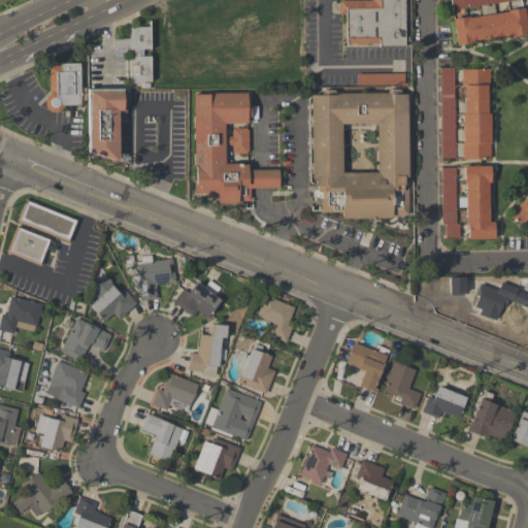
[(402,0),(403,47),(377,47),(377,46),(344,47),(344,14),(338,14),(338,1),(370,0),(402,0)]
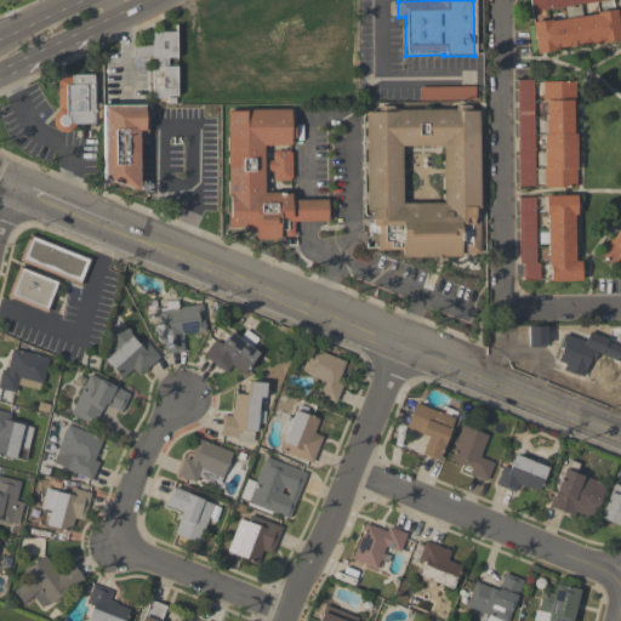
[(603,0),(531,11),(529,0),(603,0)]
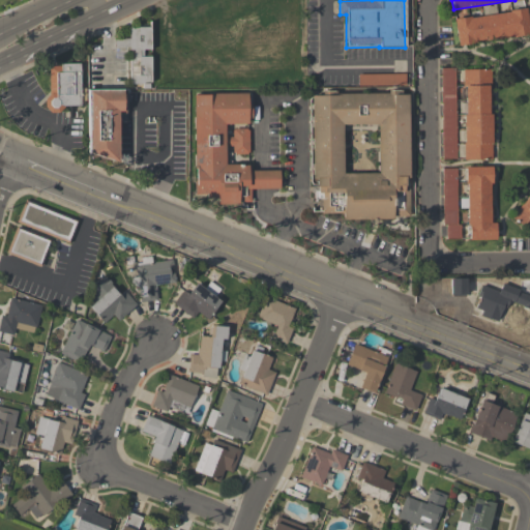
[(457,46),(452,20),(469,17),(470,19),(508,12),(508,10),(525,8),(529,34),(511,37),(511,35),(473,40),(473,42),(457,46)]
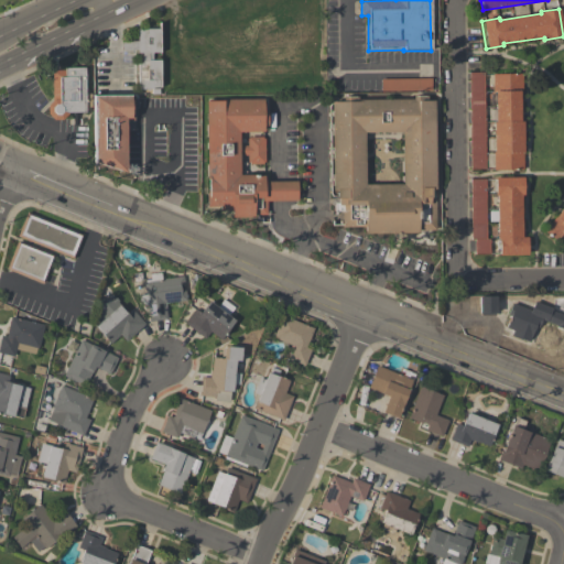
[(137,29),(159,29),(160,53),(152,53),(152,61),(160,61),(160,88),(152,88),(152,89),(139,89),(139,87),(138,87),(138,62),(141,62),(141,53),(138,53),(138,50),(121,50),(121,41),(137,41),(137,29)]
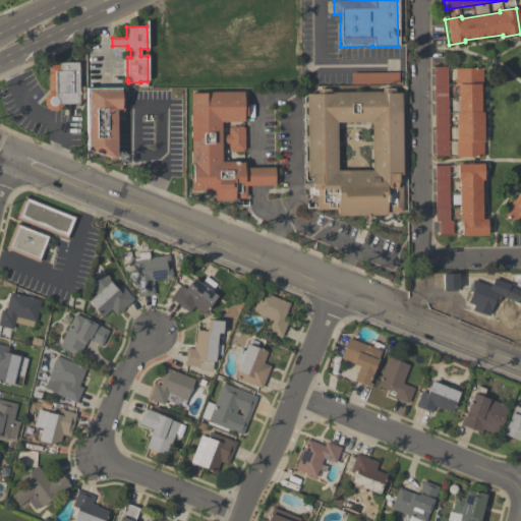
[(78,104),(62,104),(62,105),(57,111),(49,111),(44,106),(44,98),(48,93),(48,65),(59,65),(59,63),(77,63),(78,87),(83,87),(83,99),(78,99),(78,104)]
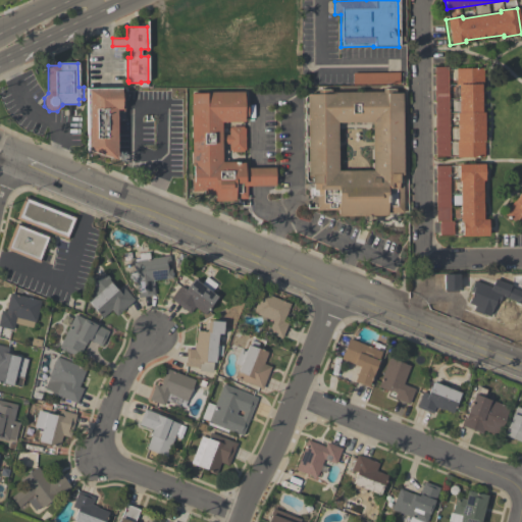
[(447,66),(448,156),(434,156),(433,66),(447,66)]
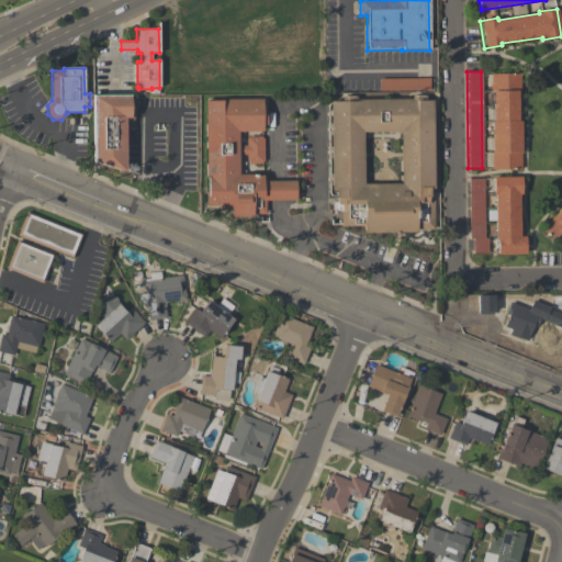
[(521,169),(492,170),(491,122),(493,122),(493,104),(489,104),(489,93),(493,93),(493,92),(491,92),(490,74),(520,74),(520,98),(519,98),(519,122),(520,122),(521,169)]
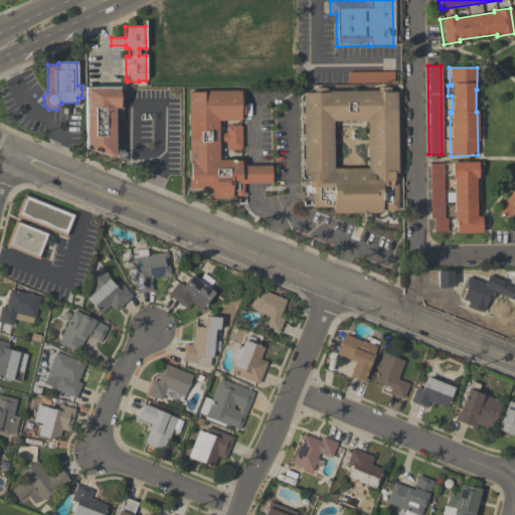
[(347,72),(393,72),(393,83),(347,83),(347,72)]
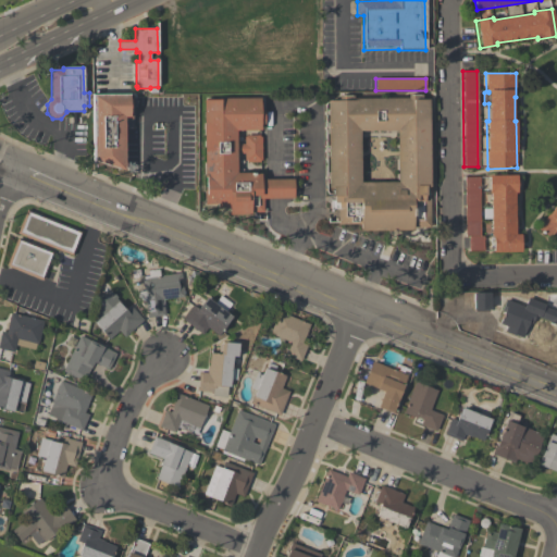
[(430,227),(411,227),(411,231),(359,232),(359,224),(336,224),(336,209),(330,210),(330,200),(333,200),(333,197),(331,197),(331,189),(327,189),(326,101),(338,101),(338,97),(353,97),(353,100),(408,99),(408,96),(422,96),(422,100),(429,100),(430,188),(425,188),(425,197),(424,197),(424,199),(430,199),(430,227)]
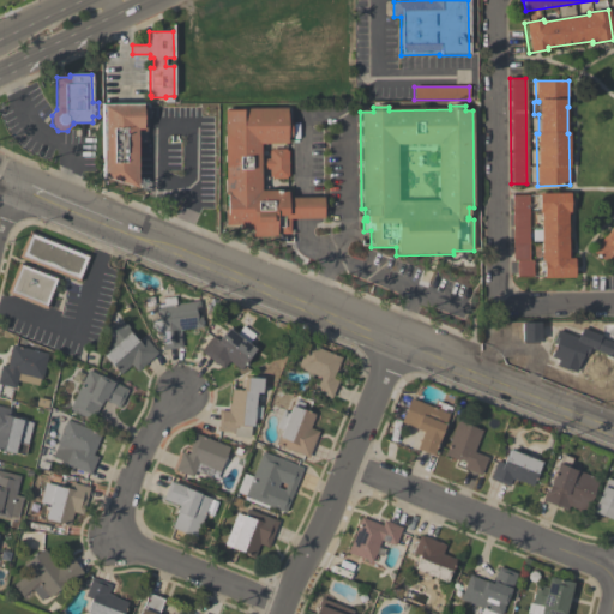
[(102,179),(102,151),(103,151),(103,107),(144,107),(144,131),(136,131),(136,188),(102,179)]
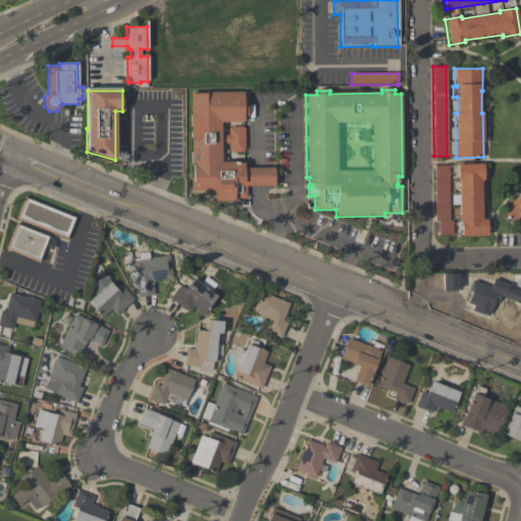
[(242,93),(242,104),(246,104),(246,117),(242,117),(242,123),(220,123),(220,135),(228,135),(228,128),(229,128),(229,126),(242,126),(242,128),(243,128),(244,150),(242,150),(242,152),(230,152),(230,151),(228,151),(228,143),(220,143),(221,163),(238,163),(238,164),(243,164),(243,169),(274,168),(274,186),(245,186),(245,198),(234,199),(234,201),(214,203),(214,195),(203,196),(201,189),(190,189),(189,95),(205,95),(205,93),(242,93)]
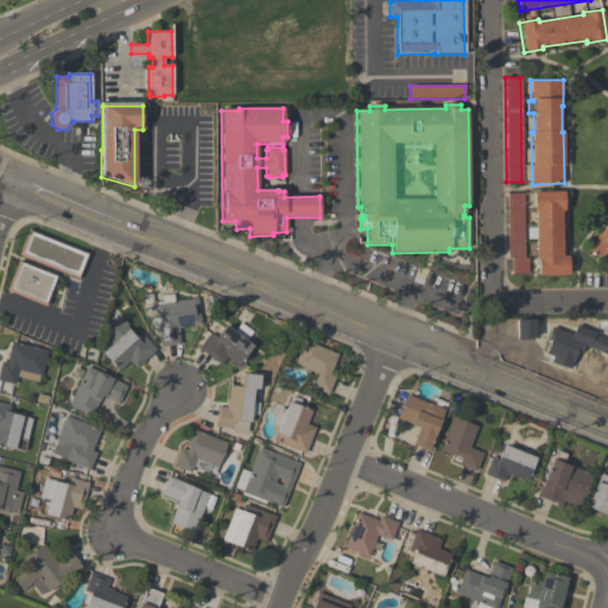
[(531,183),(532,115),(526,114),(526,158),(523,158),(521,182),(531,183)]
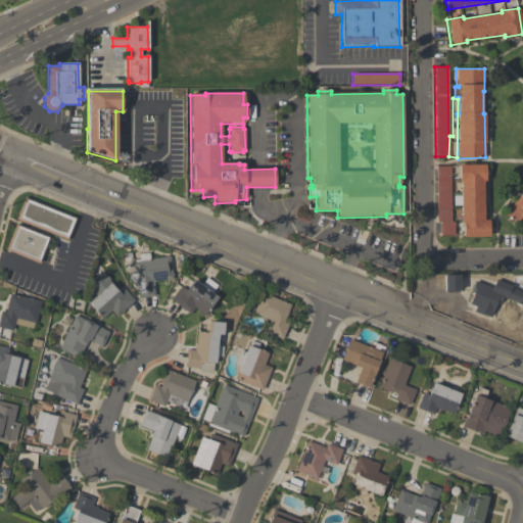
[(436,165),(436,222),(439,222),(439,236),(453,236),(453,222),(449,222),(449,165),(436,165)]
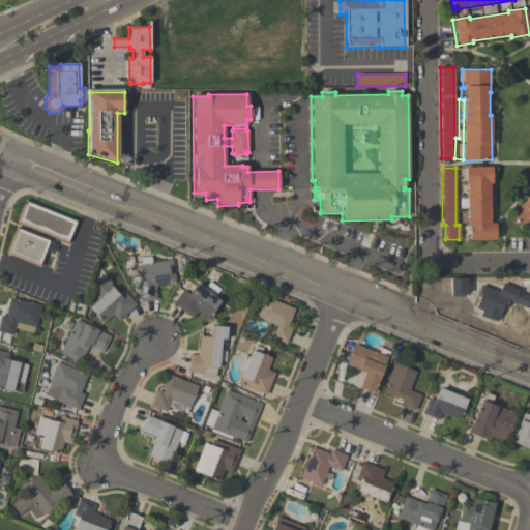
[(495,240),(469,241),(468,226),(466,226),(466,184),(464,184),(464,168),(491,168),(492,224),(495,224),(495,240)]
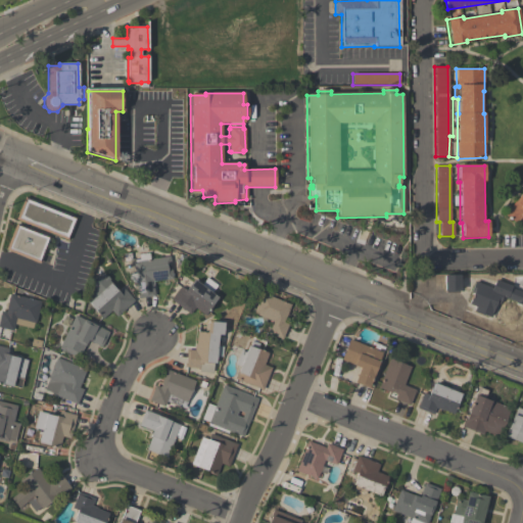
[(522,229),(504,215),(516,200),(518,201),(522,194),(522,229)]
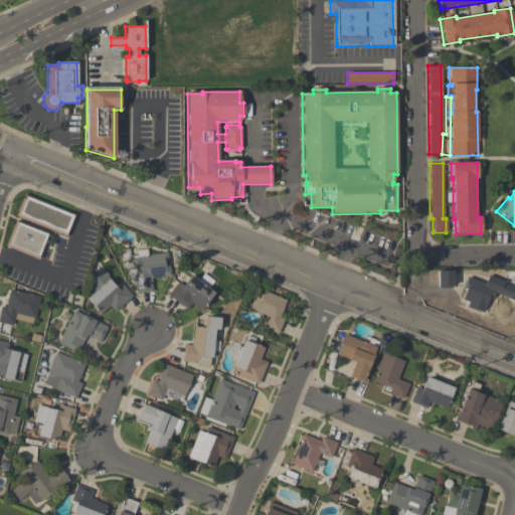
[(75,214),(66,236),(15,216),(24,194),(75,214)]
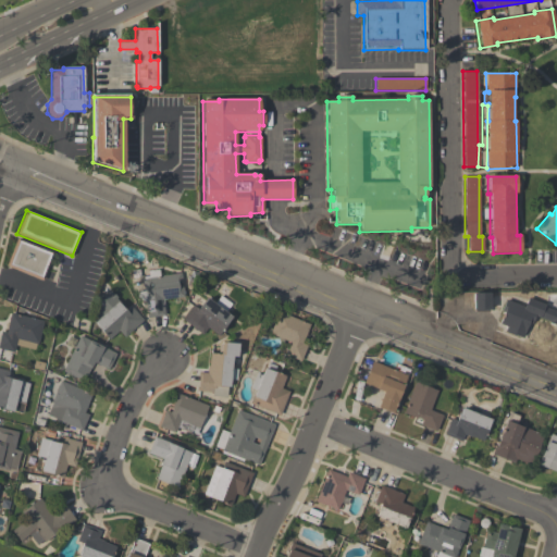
[(53,252),(41,281),(5,267),(16,237),(53,252)]
